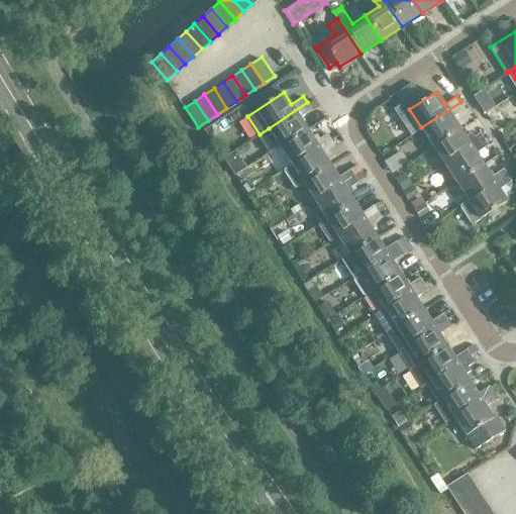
[(270,151),(280,145),(307,128),(299,116),(311,108),(307,102),(269,128),(260,134),(270,151)]
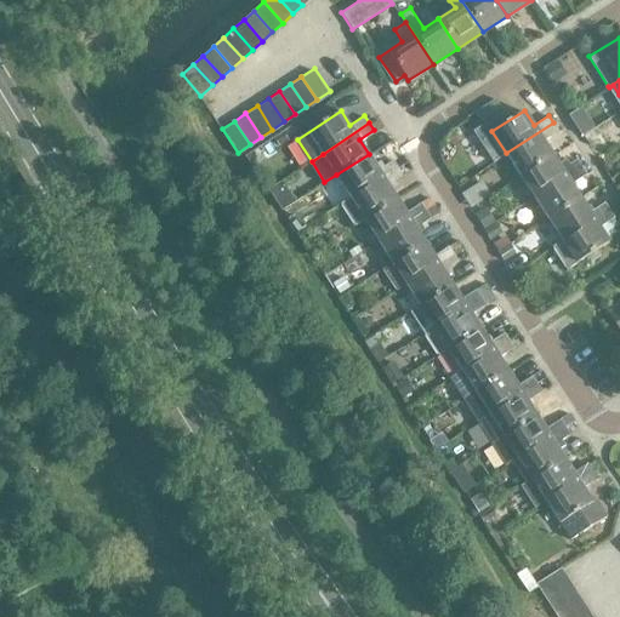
[(521,175),(551,154),(544,141),(558,131),(553,123),(506,153),(521,175)]
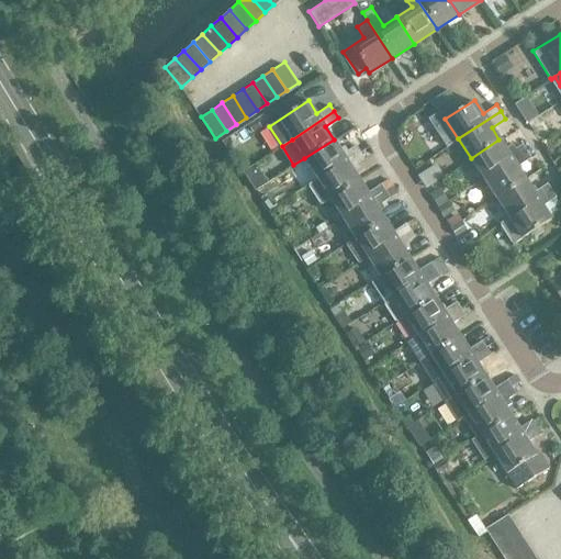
[(339,147),(334,140),(304,158),(317,178),(359,151),(355,144),(348,148),(345,143),(339,147)]
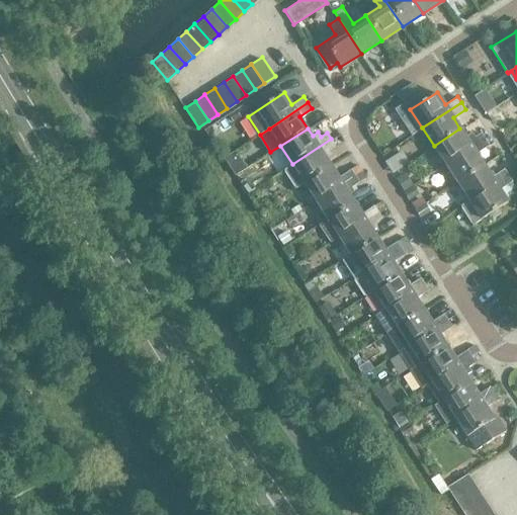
[(445,164),(485,139),(481,133),(475,137),(471,132),(464,136),(459,129),(434,146),(445,164)]
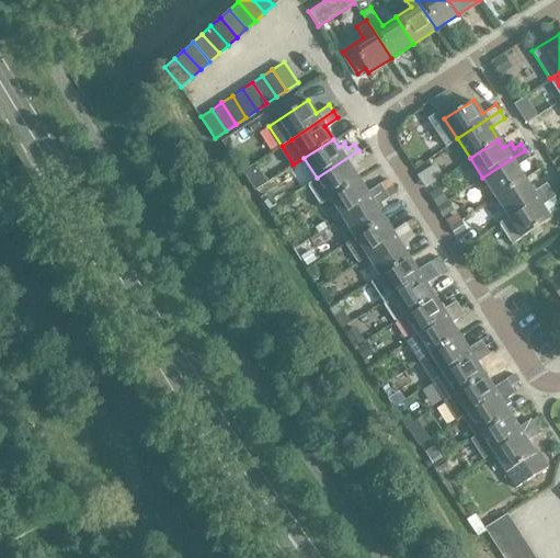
[(358,150),(317,178),(329,197),(358,178),(353,170),(358,166),(356,161),(363,157),(358,150)]
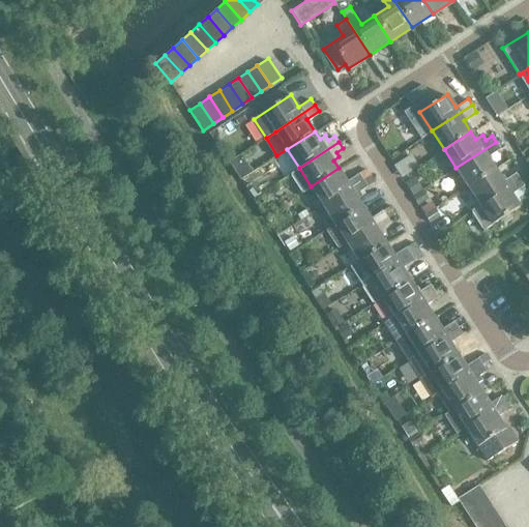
[(468,185),(495,168),(488,156),(500,148),(496,142),(456,168),(468,185)]
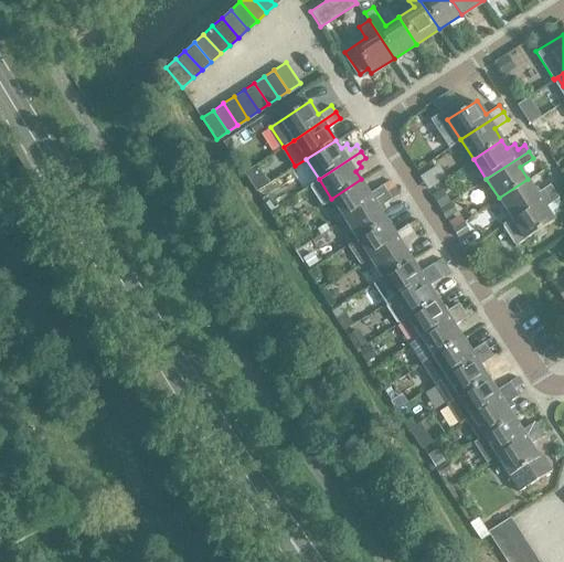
[(344,218),(395,186),(391,179),(369,192),(361,179),(331,199),(344,218)]
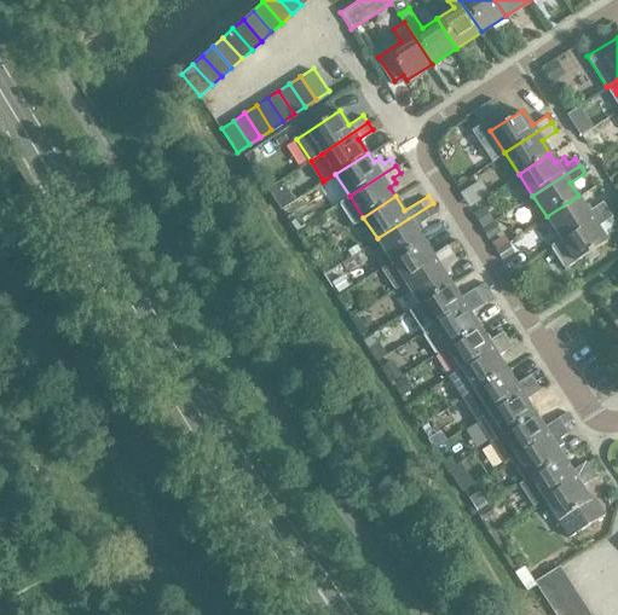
[(578,196),(547,216),(560,238),(607,208),(602,202),(588,210),(578,196)]
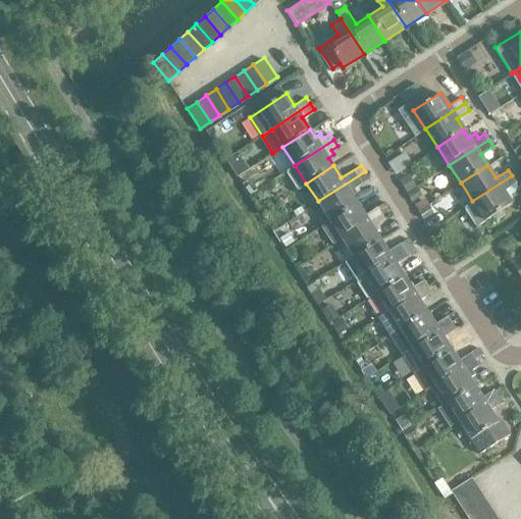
[(365,171),(318,201),(329,219),(357,202),(352,195),(356,192),(353,188),(369,177),(365,171)]
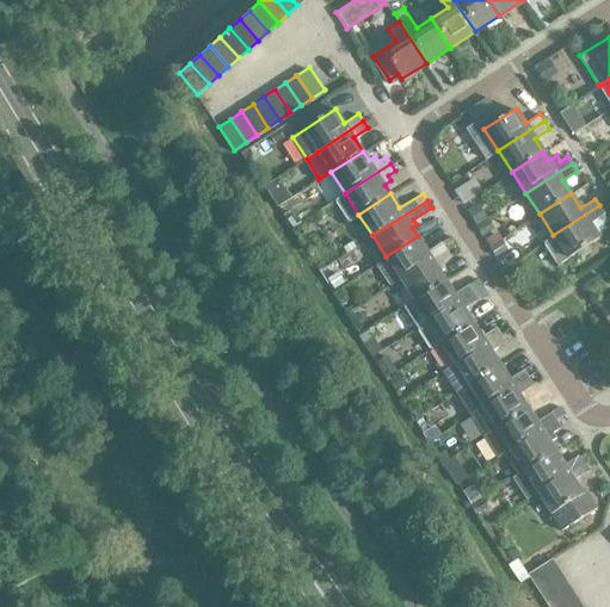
[(558,264),(567,258),(598,237),(589,223),(604,214),(599,205),(553,235),(542,242),(558,264)]
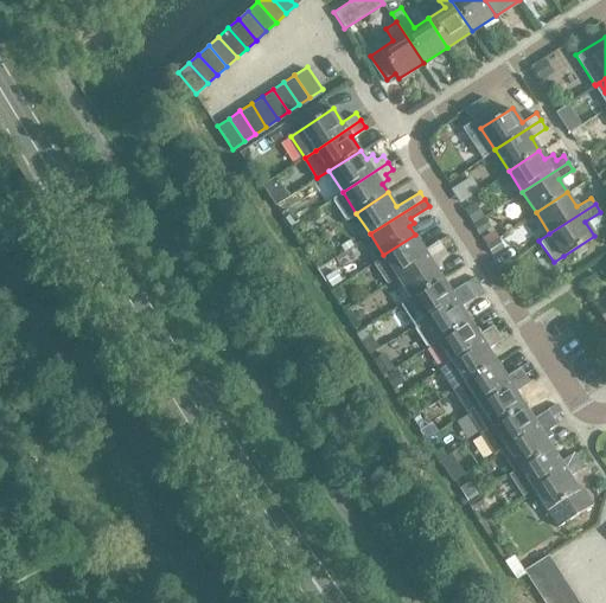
[(397,276),(442,247),(452,241),(447,233),(438,239),(425,249),(415,235),(383,255),(372,262),(386,283),(397,276)]
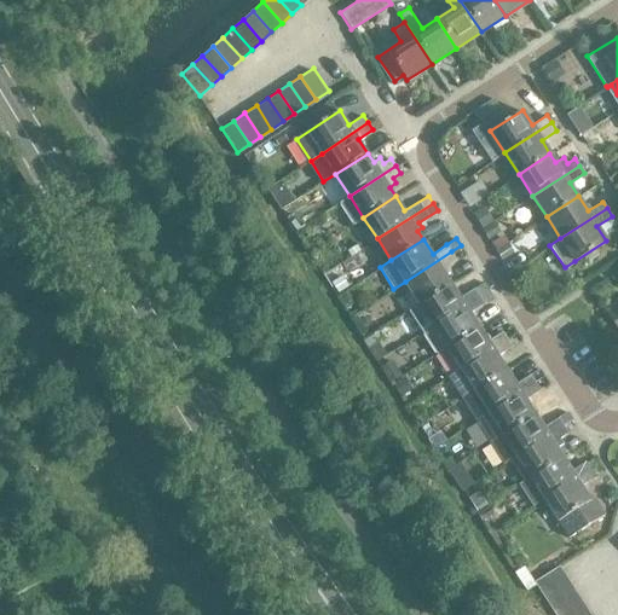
[(456,259),(451,251),(405,282),(419,303),(450,283),(445,273),(450,270),(446,265),(456,259)]
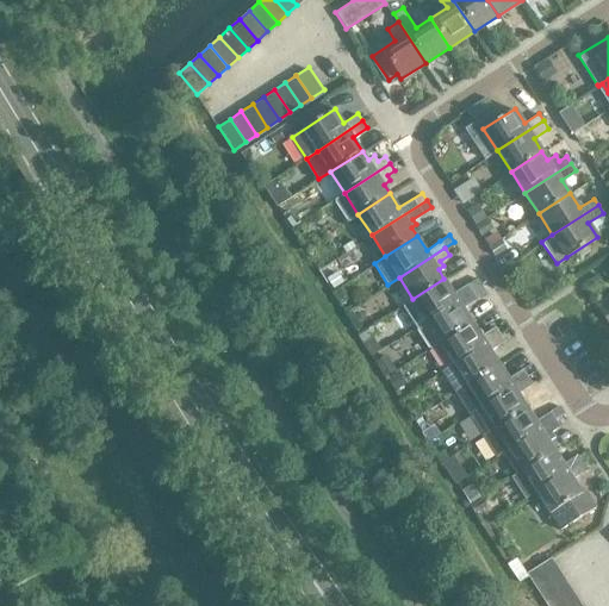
[(416,326),(472,291),(479,285),(474,279),(453,292),(443,279),(412,299),(402,305),(416,326)]
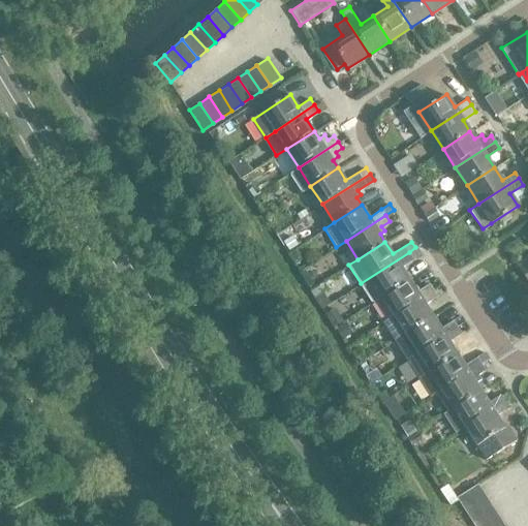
[(409,252),(361,283),(372,302),(381,296),(408,278),(401,266),(413,258),(409,252)]
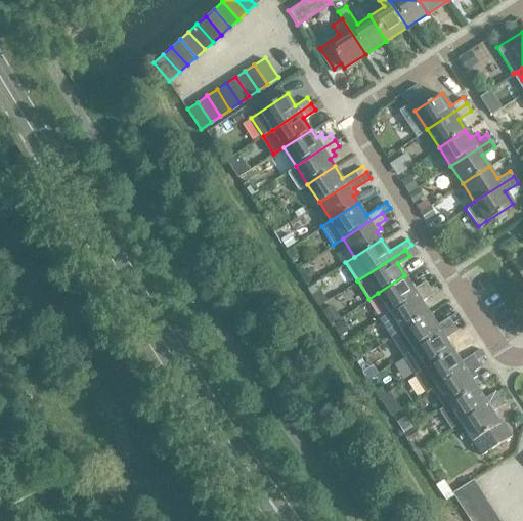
[(522,256),(514,262),(522,274),(522,256)]
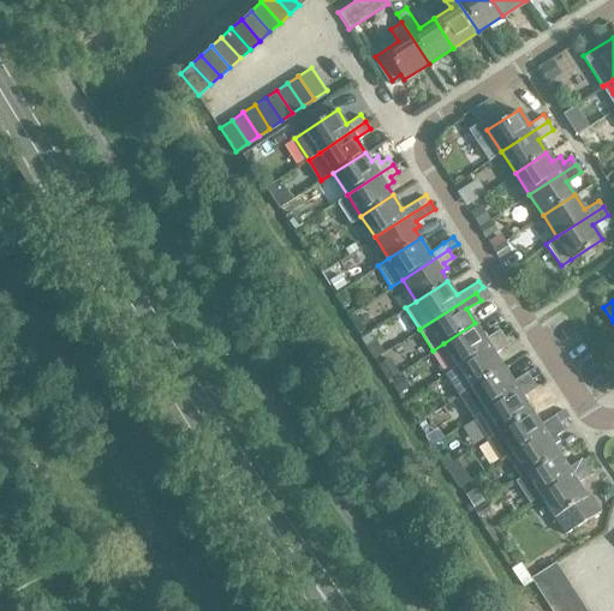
[(481,331),(475,323),(443,343),(458,365),(504,335),(499,328),(488,335),(484,329),(481,331)]
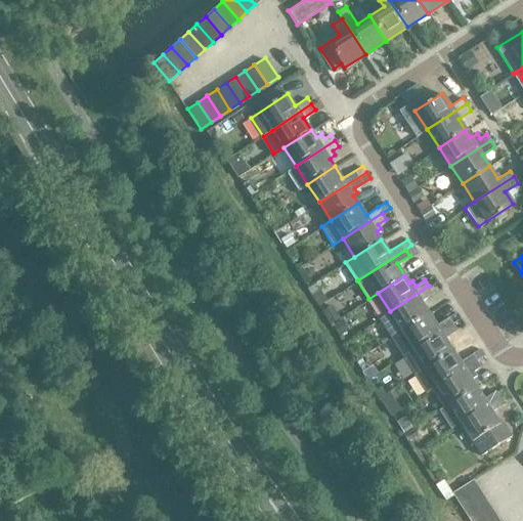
[(390,311),(380,318),(391,337),(401,330),(428,312),(421,300),(433,293),(429,286),(390,311)]
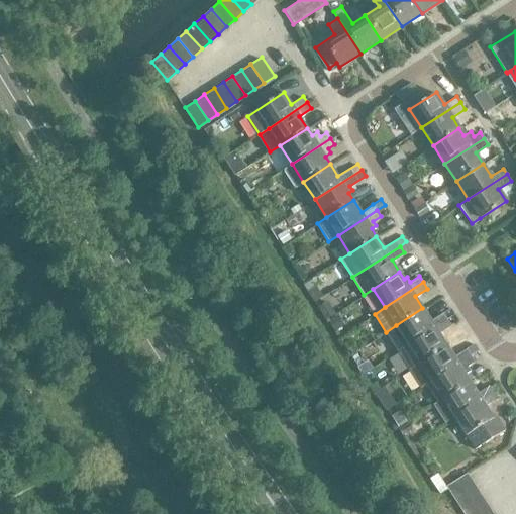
[(451,306),(442,312),(446,318),(455,312),(451,306)]
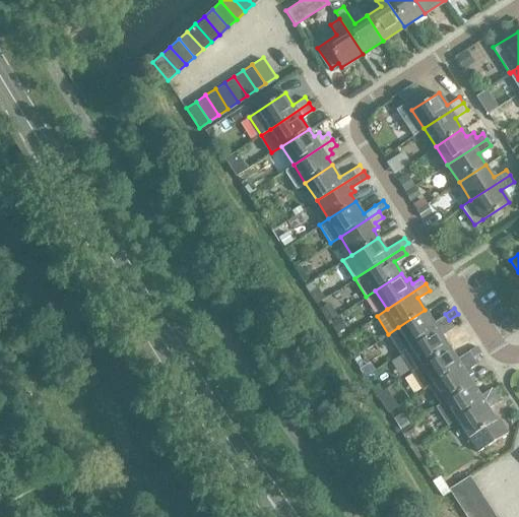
[(399,351),(449,320),(445,314),(433,321),(425,310),(398,327),(388,334),(399,351)]
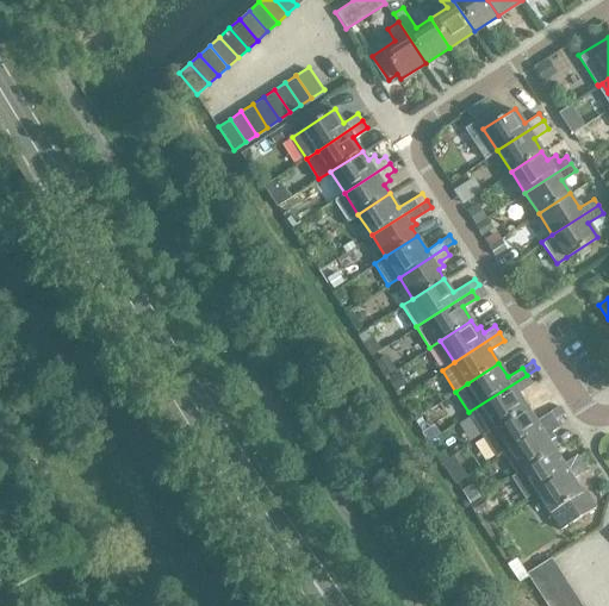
[(527,375),(468,412),(483,433),(495,425),(526,405),(517,392),(532,382),(527,375)]
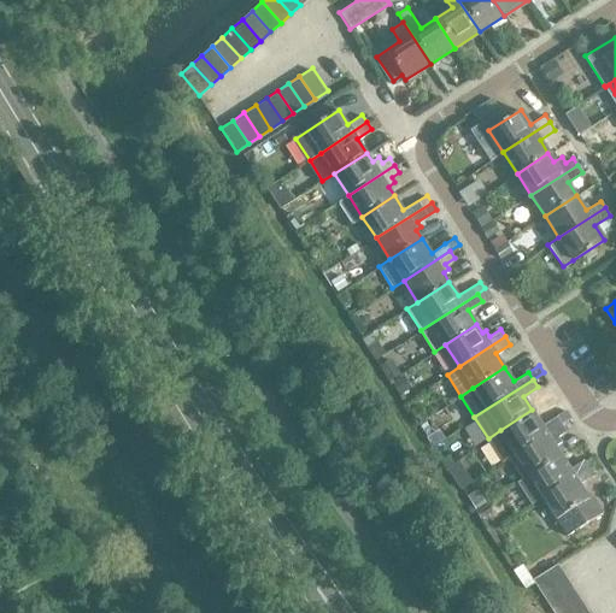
[(541,424),(532,410),(500,430),(515,452),(561,423),(556,414),(541,424)]
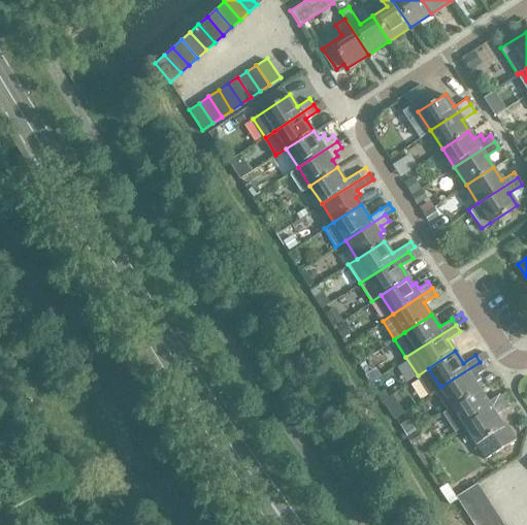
[(447,409),(479,388),(474,381),(480,378),(476,373),(484,368),(480,362),(440,387),(434,391),(446,408),(446,409),(447,409)]
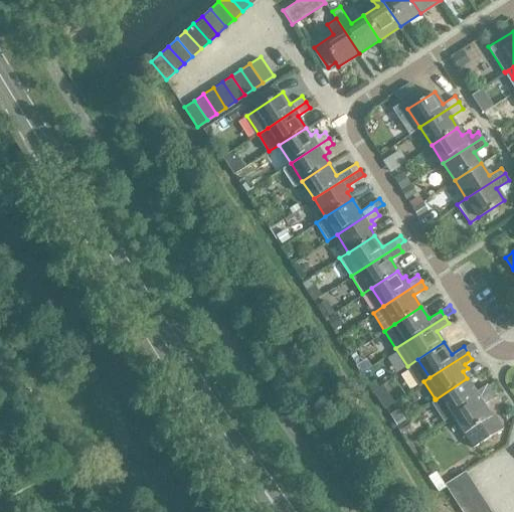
[(436,399),(435,399),(431,401),(443,419),(453,413),(491,388),(487,382),(475,390),(467,378),(436,399)]
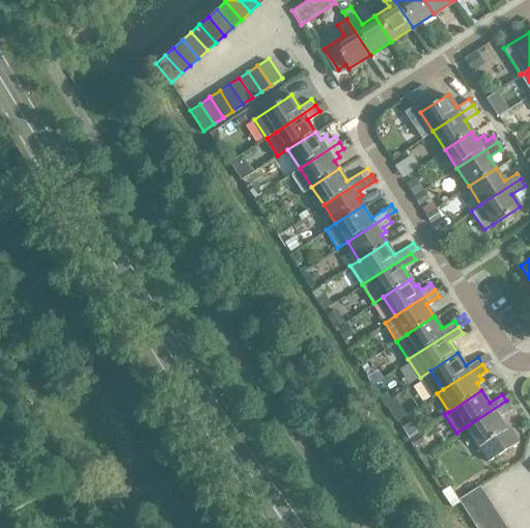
[(510,408),(506,400),(467,426),(487,460),(519,440),(509,425),(505,428),(497,416),(510,408)]
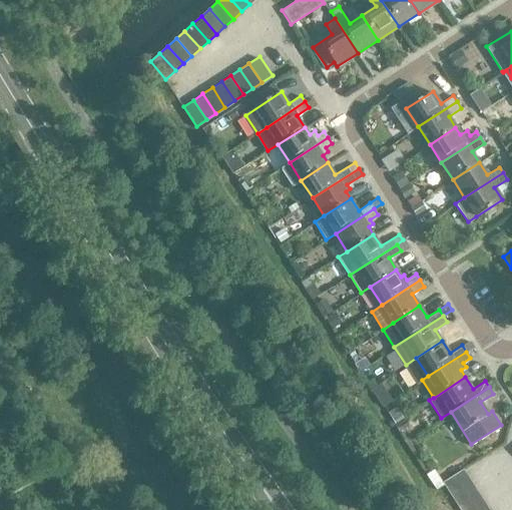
[(449,491),(469,478),(463,468),(443,481),(449,491)]
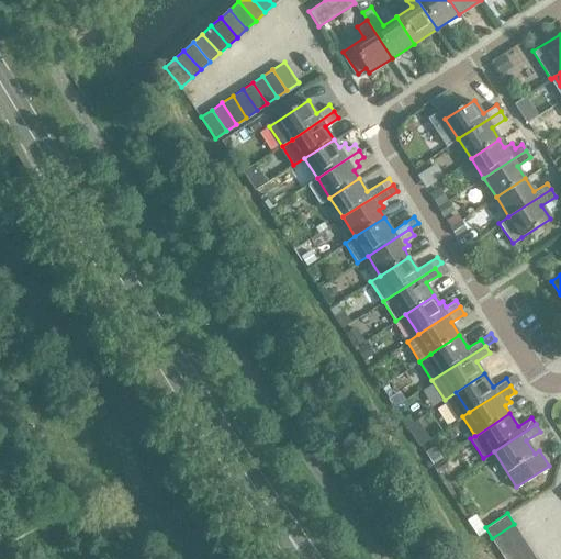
[(500,548),(520,534),(514,524),(492,538),(500,548)]
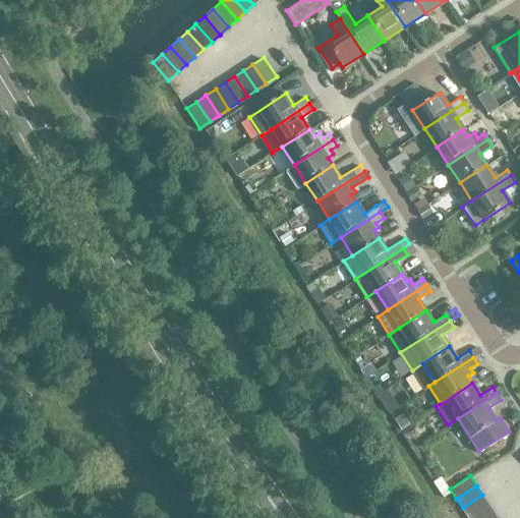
[(469,517),(488,505),(482,495),(463,508),(469,517)]
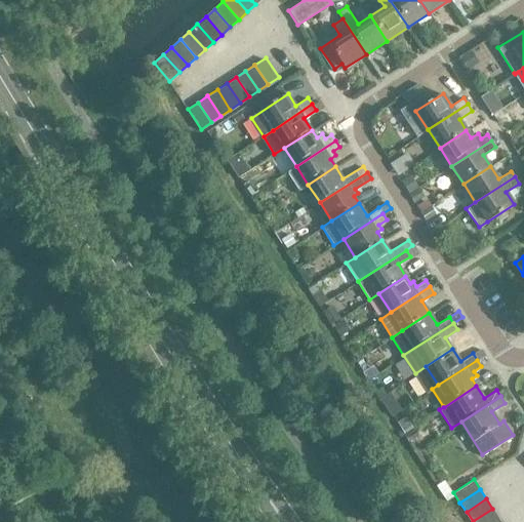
[(472,521),(493,521),(499,519),(492,509),(473,521),(472,521)]
